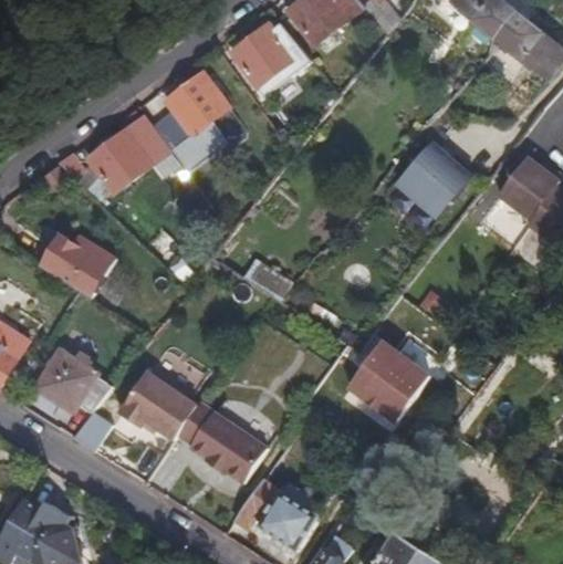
[(364,6),(360,0),(300,0),(287,10),(314,45),(365,8),(364,6)]
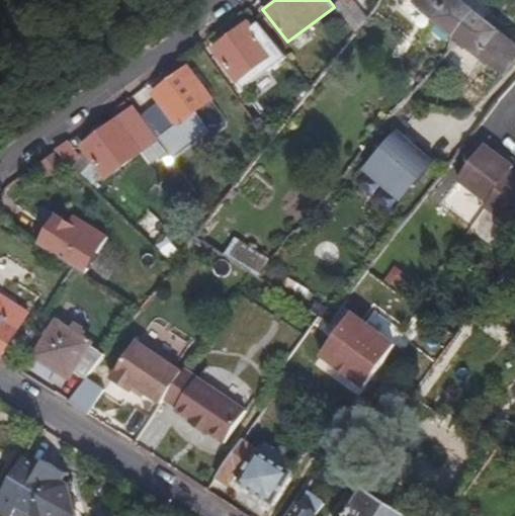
[(339,0),(333,5),(334,7),(353,30),(365,15),(352,0),(339,0)]
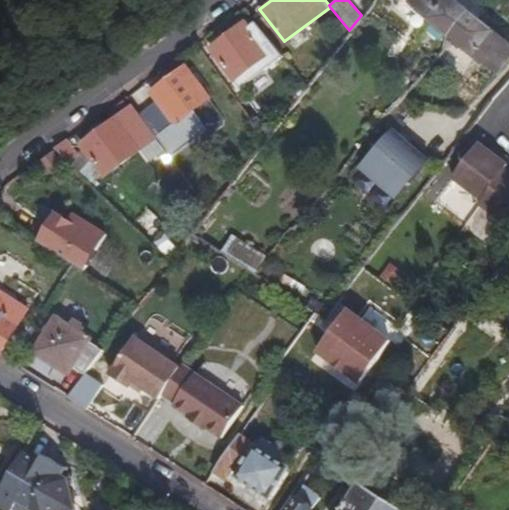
[(450,35),(471,9),(460,0),(409,0),(450,35)]
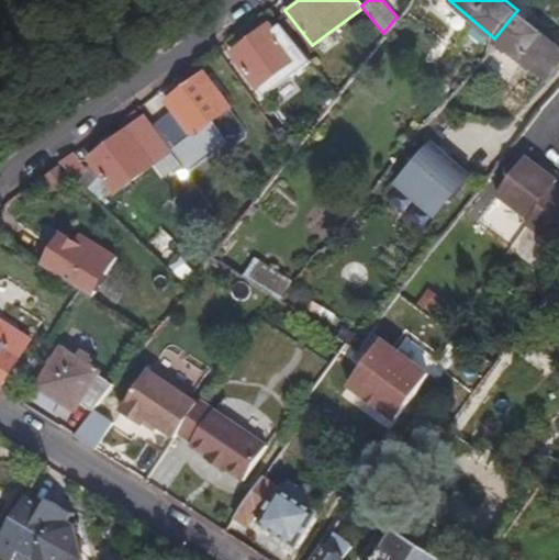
[(558,58),(558,46),(517,10),(494,38),(541,79),(558,58)]
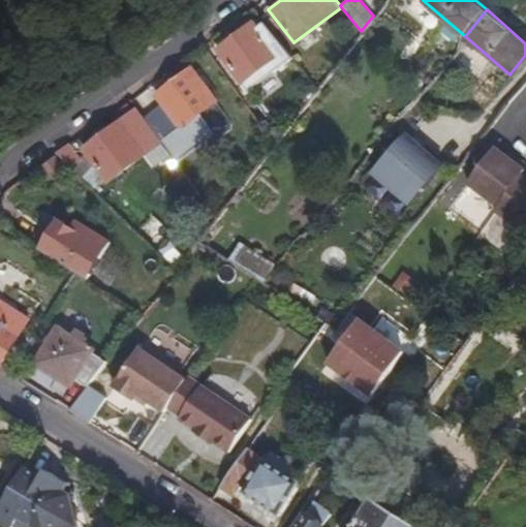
[(276,56),(251,22),(215,49),(240,83),(276,56)]
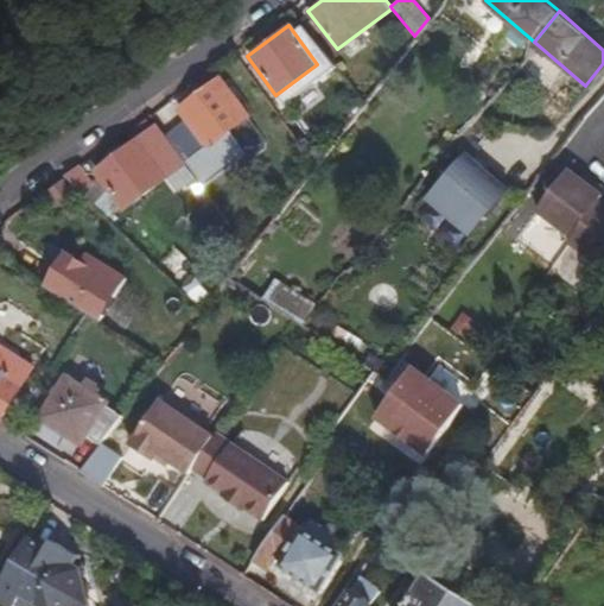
[(207,146),(247,115),(218,77),(178,108),(207,146)]
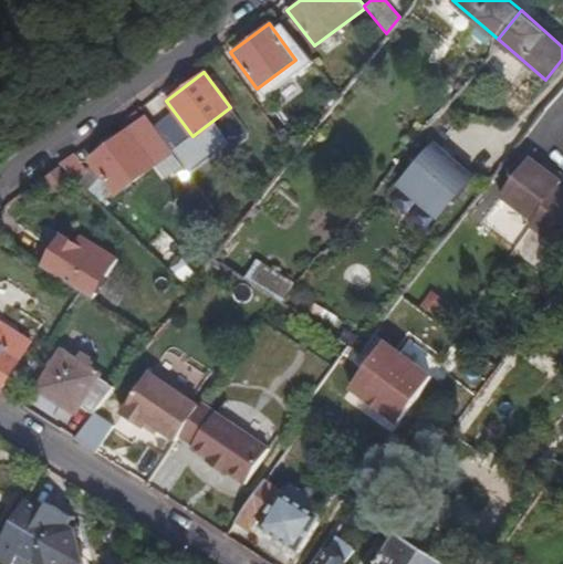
[(166,118),(155,103),(146,110),(157,125),(166,118)]
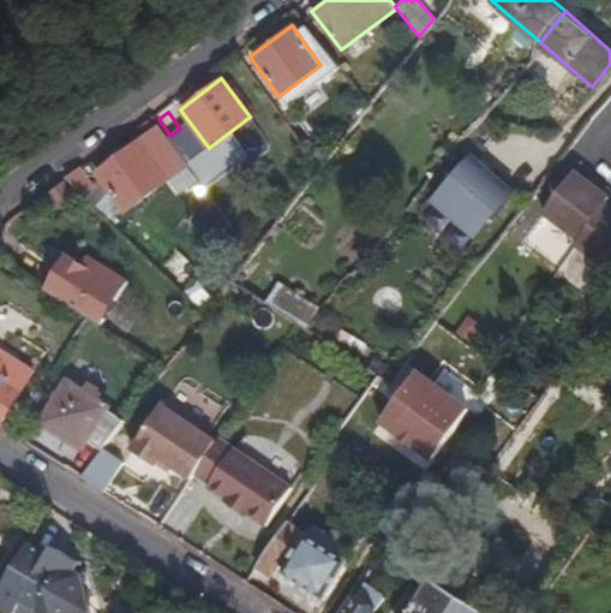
[(132,141),(151,126),(145,118),(126,132),(132,141)]
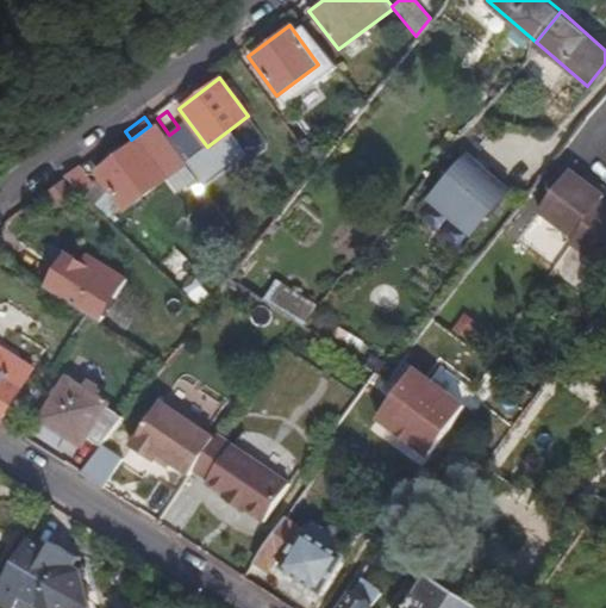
[(156,125),(94,172),(123,210),(167,177),(181,166),(185,165),(156,125)]
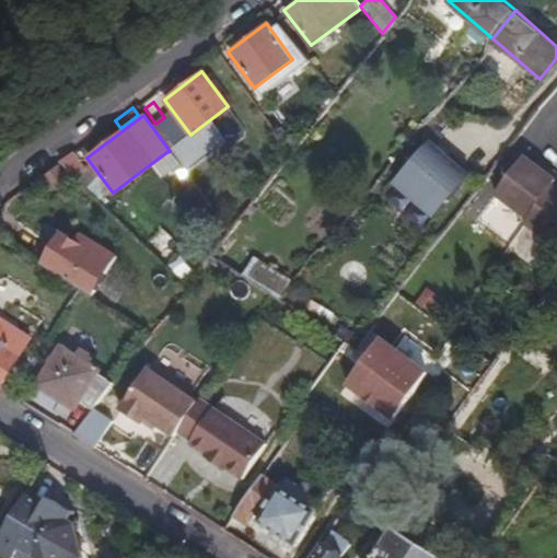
[(425,137),(389,185),(432,218),(468,171),(425,137)]
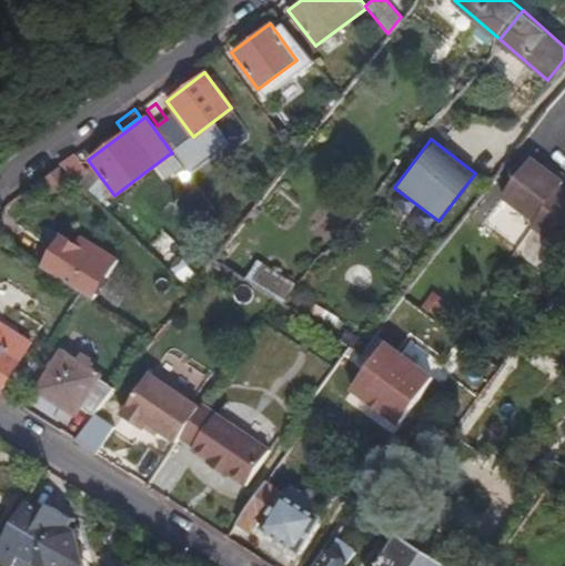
[(82,168),(71,152),(58,162),(71,175),(82,168)]
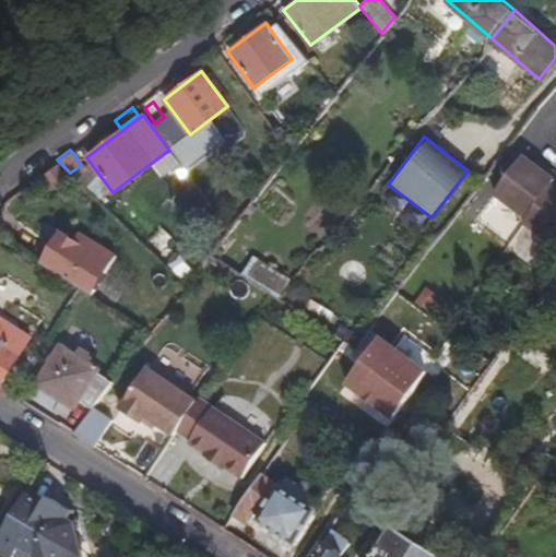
[(174,163),(166,152),(153,162),(161,173),(174,163)]
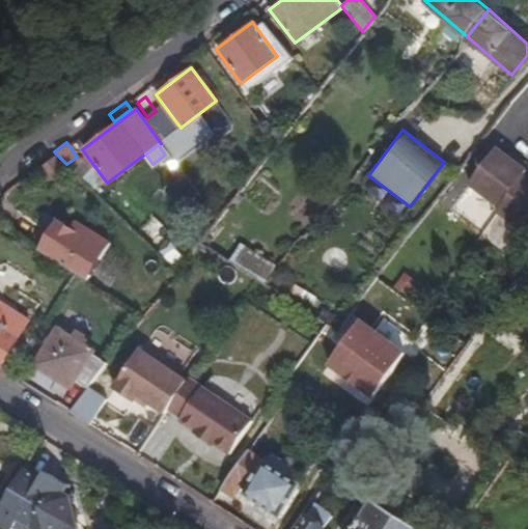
[(498,206),(526,170),(527,166),(527,165),(508,150),(505,155),(494,146),(467,185),(498,206)]
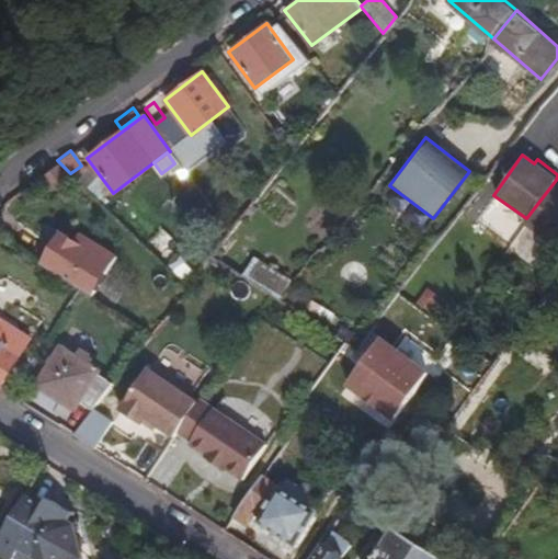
[(66,183),(52,164),(38,174),(37,175),(52,194),(66,183)]
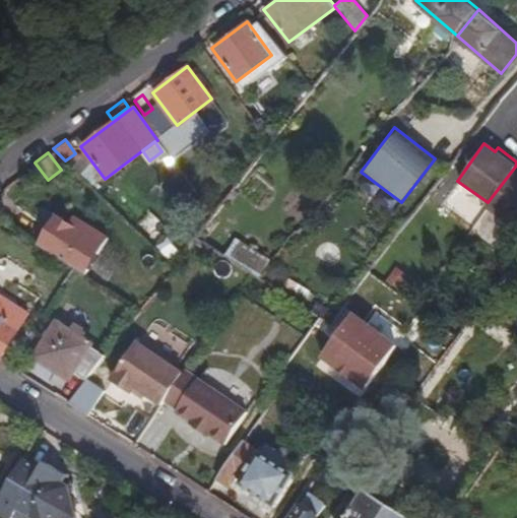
[(516,229),(516,227),(516,168),(515,167),(488,202),(486,206),(516,229)]
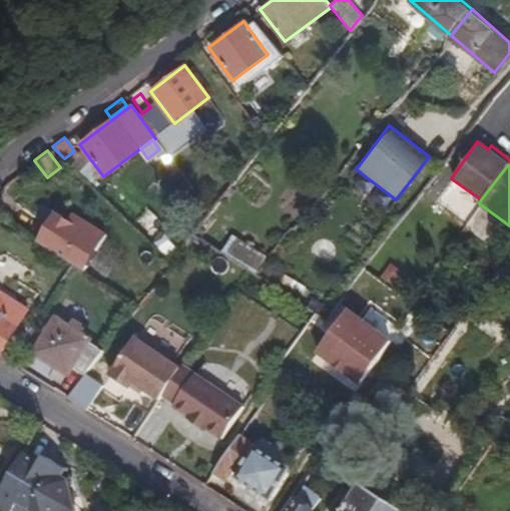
[(77,270),(99,233),(73,217),(70,222),(48,210),(30,241),(67,265),(77,270)]
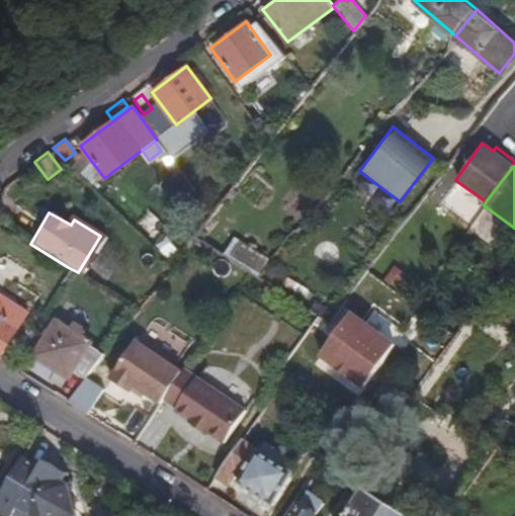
[(148,236),(161,227),(153,212),(139,222),(148,236)]
